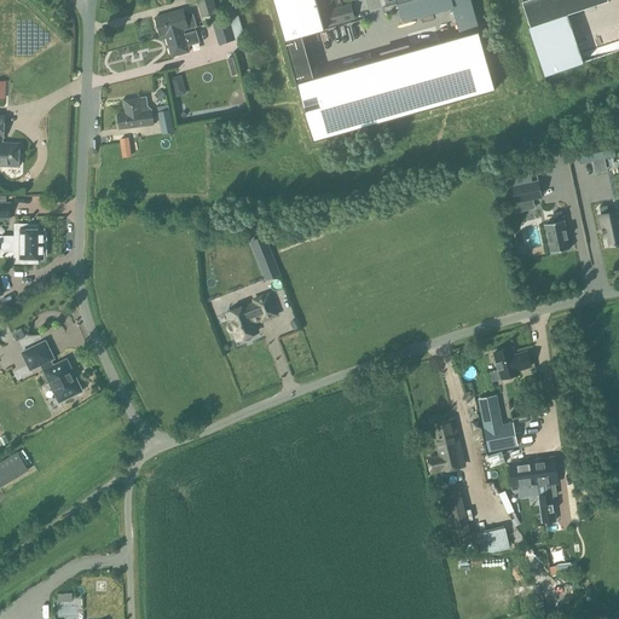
[(197,0),(203,17),(217,12),(212,0),(197,0)]
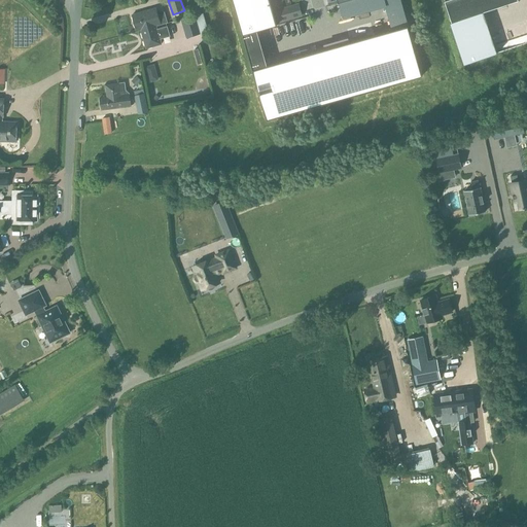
[(269,0),(233,0),(266,119),(421,77),(408,28),(267,66),(257,30),(276,25),(269,0)]
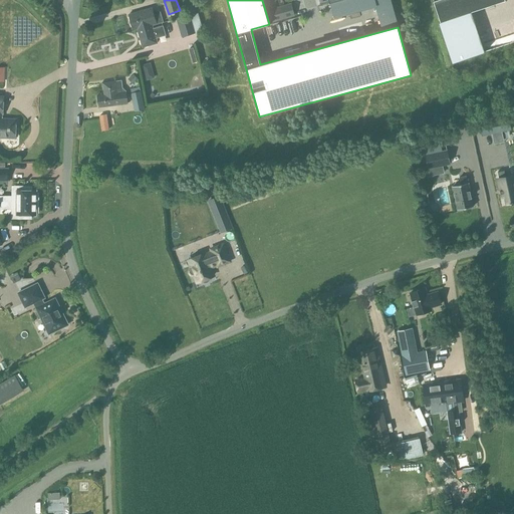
[(437,0),(434,1),(441,22),(506,0),(505,0),(437,0)]
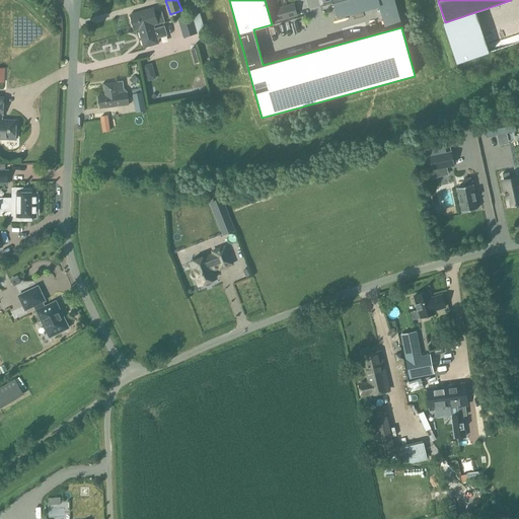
[(164,24),(154,27),(153,25),(164,22),(161,11),(155,13),(153,8),(130,14),(135,30),(139,29),(144,48),(159,44),(157,38),(167,34),(164,24)]
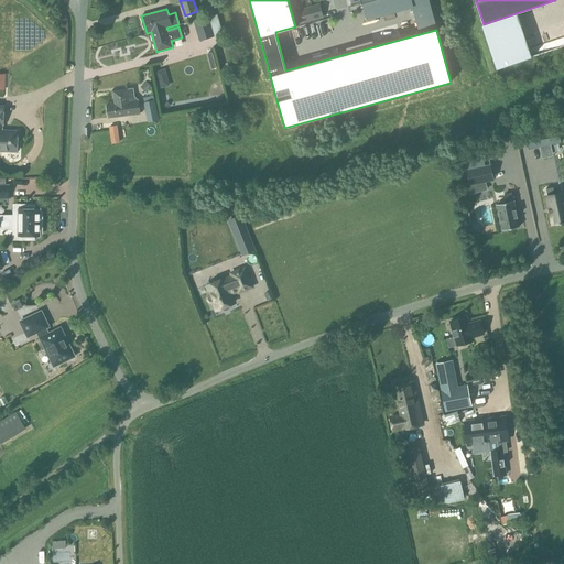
[(194,20),(199,40),(214,35),(208,17),(194,20)]
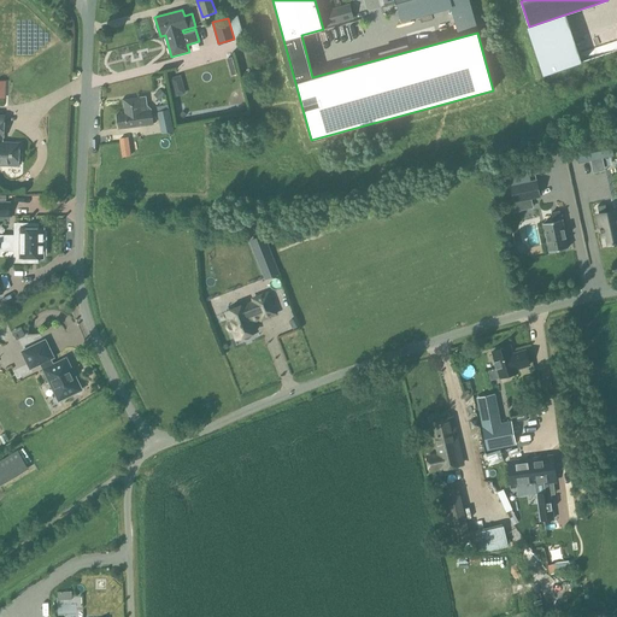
[(148,39),(147,21),(134,22),(135,40),(148,39)]
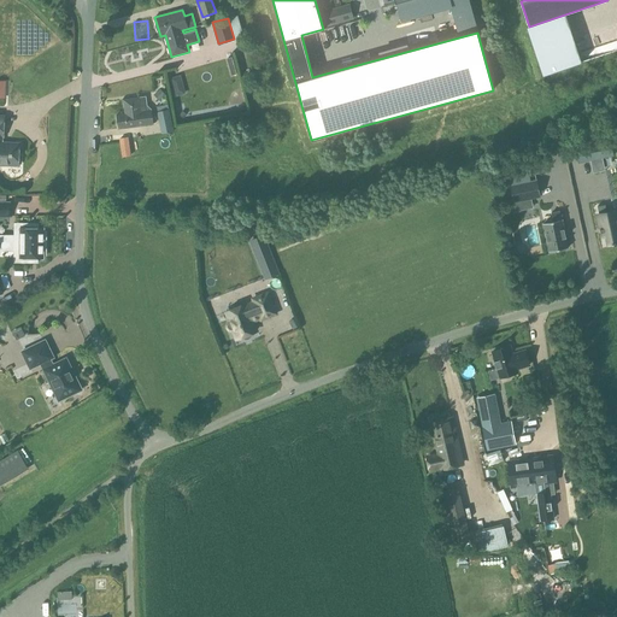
[(145,76),(135,78),(137,87),(147,84),(145,76)]
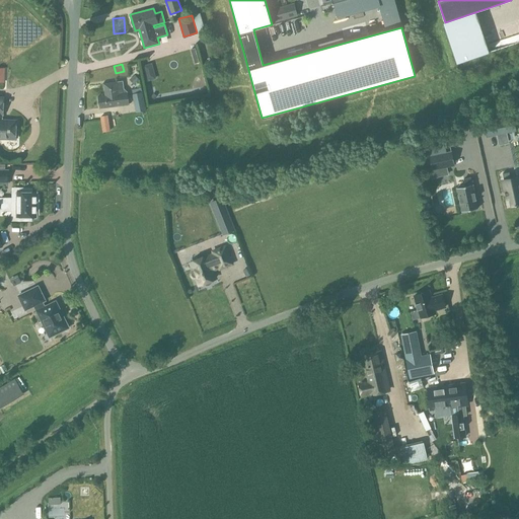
[(148,82),(156,79),(152,64),(143,66),(148,82)]
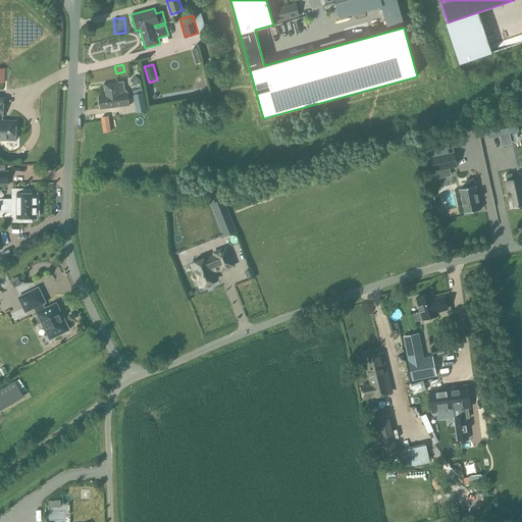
[(124,89),(123,83),(105,85),(106,97),(99,97),(101,109),(129,105),(128,94),(124,89)]
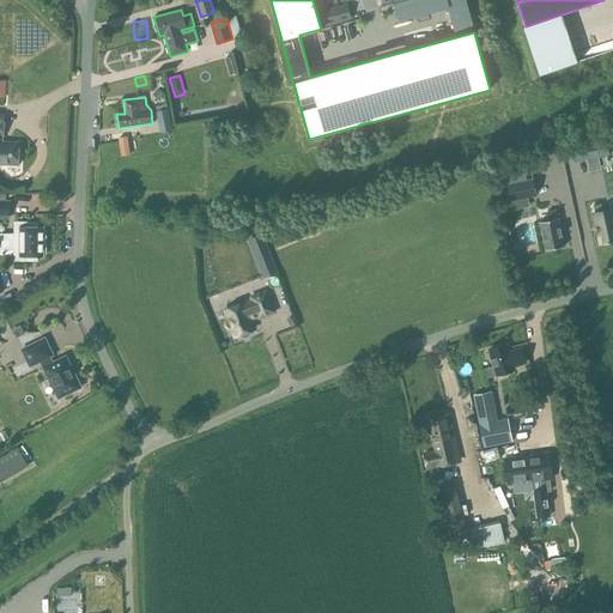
[(168,109),(167,104),(156,107),(157,111),(156,111),(161,133),(174,131),(169,109),(168,109)]
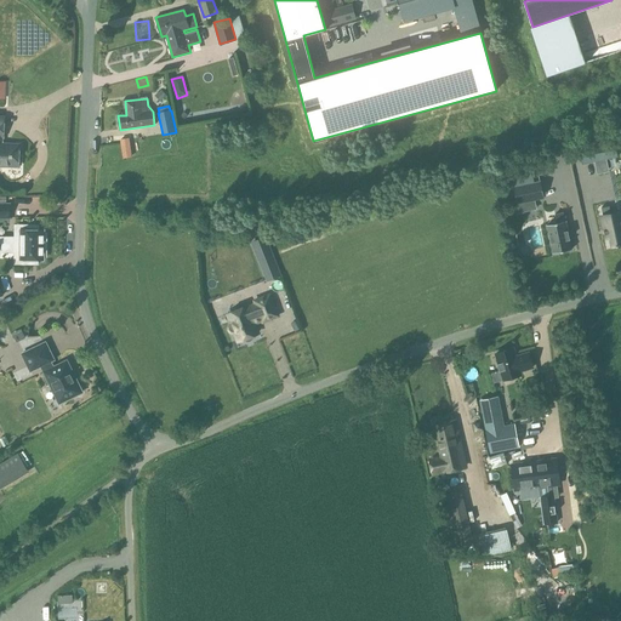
[(4,137),(5,118),(0,117),(0,165),(20,166),(20,146),(1,144),(1,137),(4,137)]
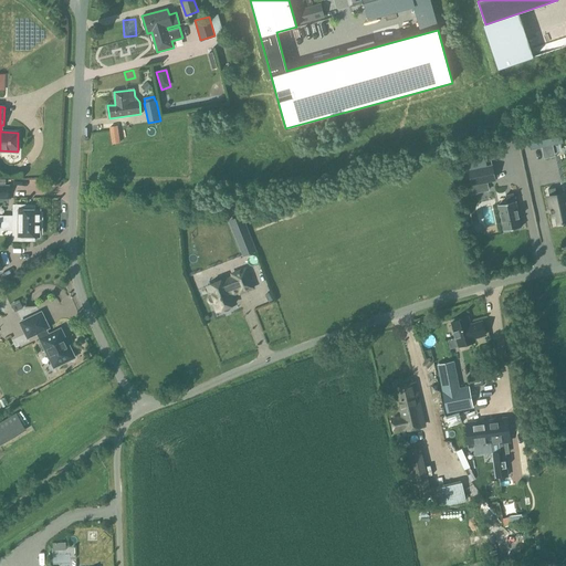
[(561,128),(528,135),(532,149),(563,143),(561,128)]
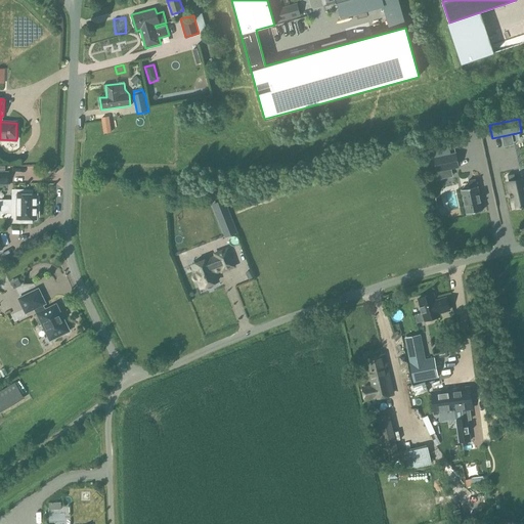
[(500,153),(507,150),(504,140),(497,142),(500,153)]
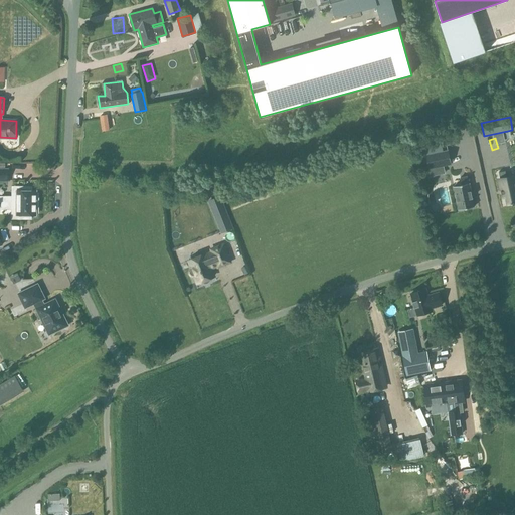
[(433,146),(424,148),(430,169),(452,164),(449,151),(435,154),(433,146)]
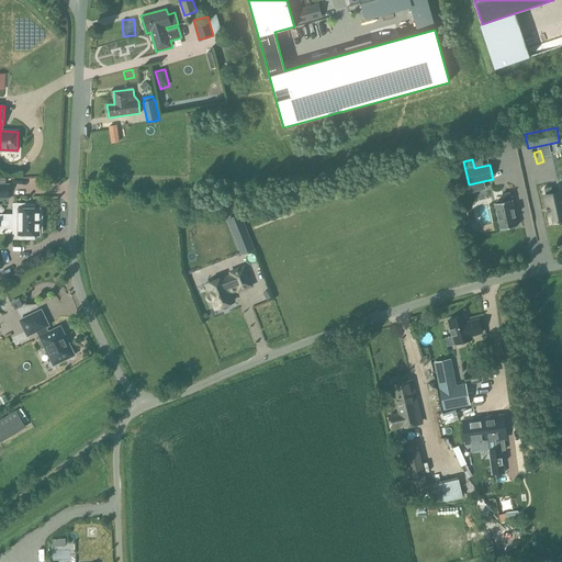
[(0,197),(10,198),(10,184),(0,183),(0,197)]
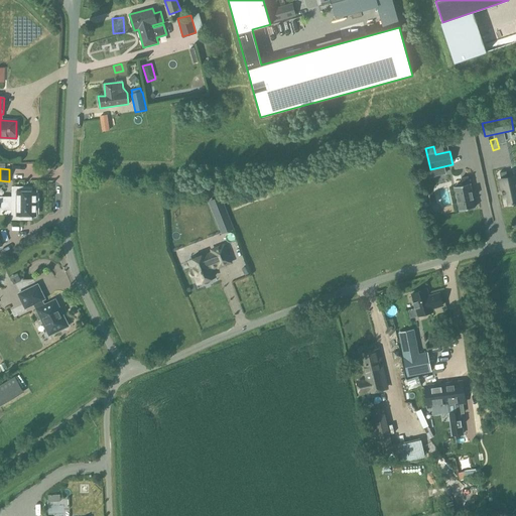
[(476,208),(471,183),(470,183),(468,176),(462,178),(464,185),(455,187),(460,211),(476,208)]
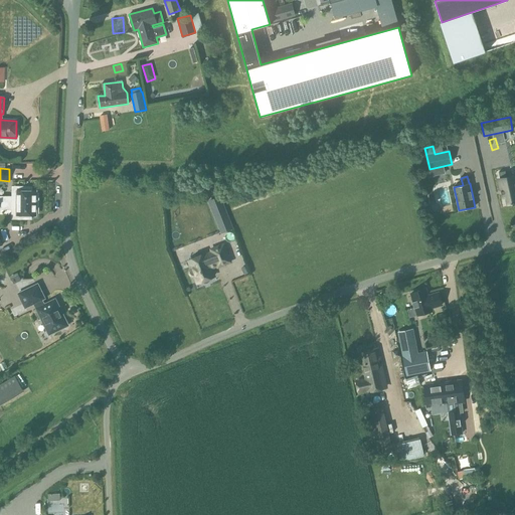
[(514,179),(514,176),(497,179),(501,196),(505,195),(506,202),(514,199),(514,179)]
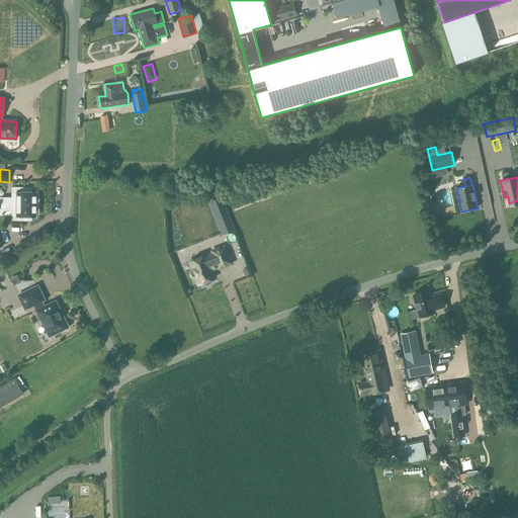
[(256,186),(260,198),(272,193),(267,182),(256,186)]
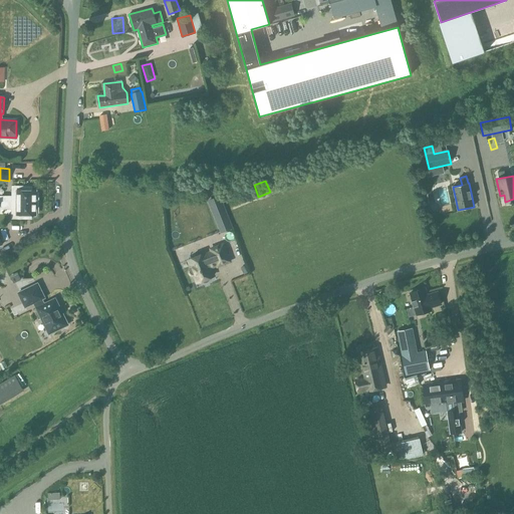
[(12,203),(39,203),(39,193),(37,193),(37,191),(32,191),(32,187),(18,187),(18,191),(13,191),(12,203)]
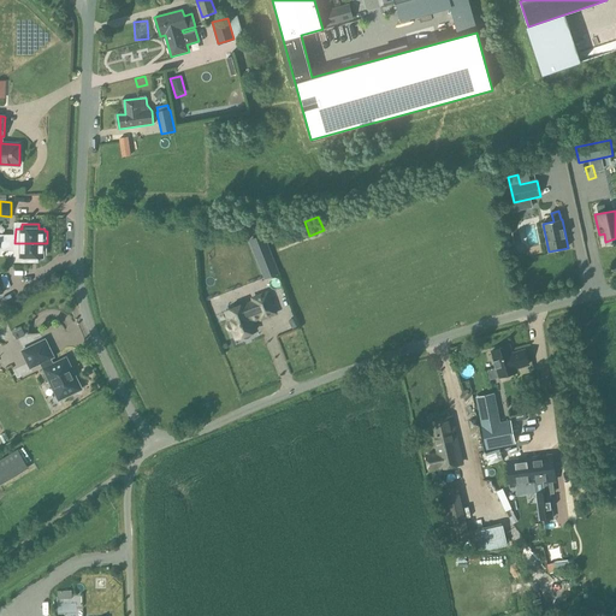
[(47,243),(15,243),(15,258),(21,258),(21,262),(39,262),(39,258),(43,258),(45,255),(47,255),(47,243)]
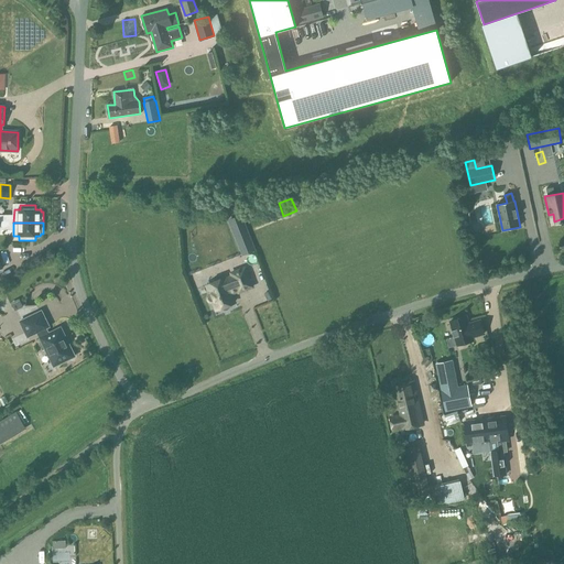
[(232,273),(234,277),(226,280),(225,279),(207,286),(217,310),(235,303),(230,293),(239,290),(239,292),(252,286),(245,269),(232,273)]
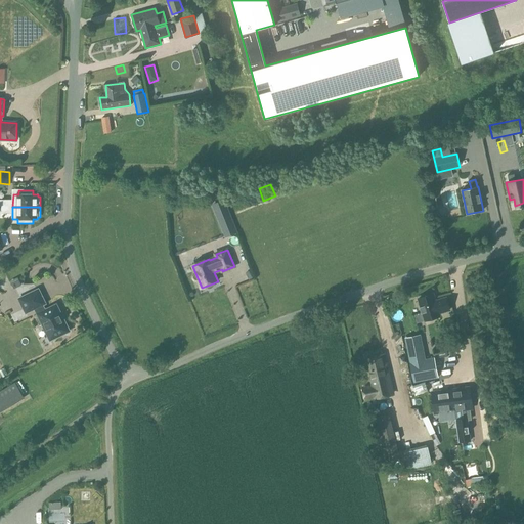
[(38,314),(42,323),(44,322),(52,340),(60,336),(59,334),(67,330),(59,315),(61,314),(57,305),(46,310),(43,305),(44,305),(37,290),(20,298),(28,312),(35,309),(38,314)]
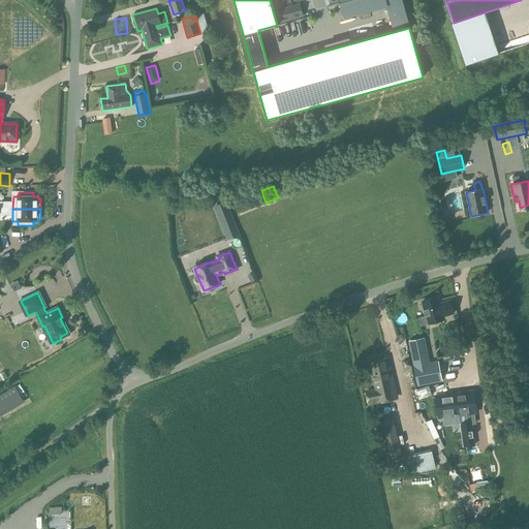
[(426,316),(427,316),(429,323),(444,319),(443,316),(455,313),(450,301),(439,304),(437,298),(423,302),(425,310),(424,310),(426,316)]
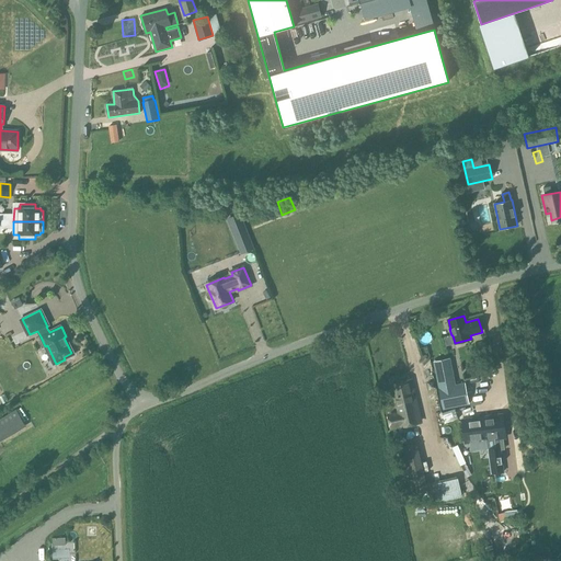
[(458,361),(460,367),(469,365),(468,358),(458,361)]
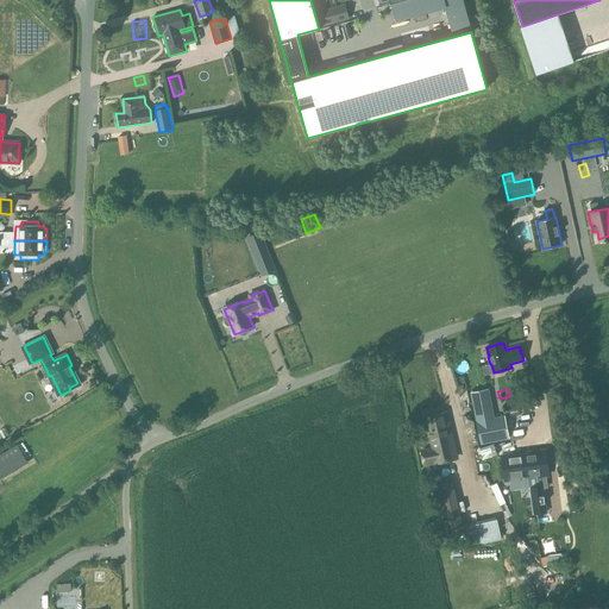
[(509,439),(504,416),(490,419),(485,391),(471,394),(482,444),(509,439)]
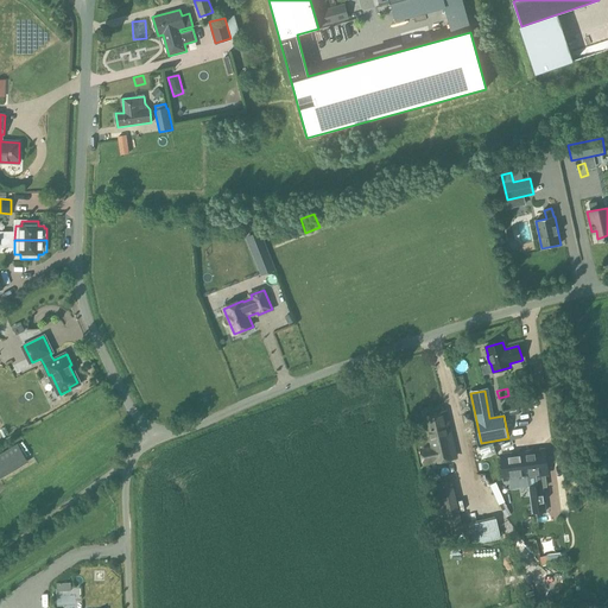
[(431,447),(420,449),(424,466),(454,457),(448,431),(450,431),(449,424),(447,425),(443,412),(424,417),(431,447)]
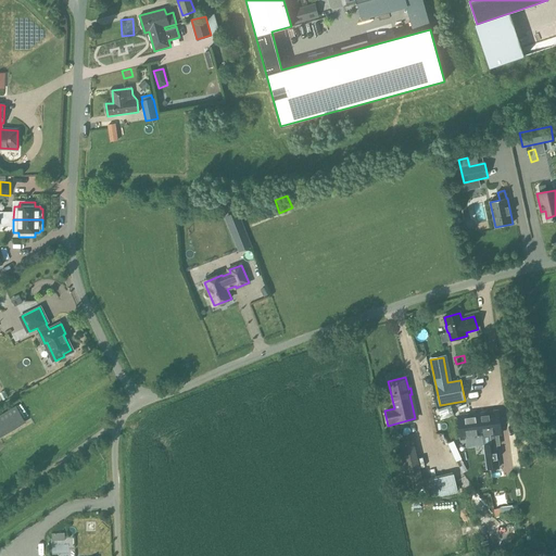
[(502,436),(498,413),(480,415),(480,419),(482,438),(484,438),(502,436)]
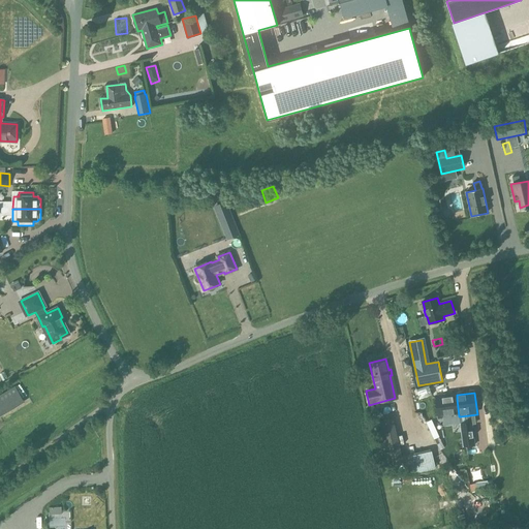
[(457,399),(445,401),(449,419),(461,417),(461,416),(459,416),(457,399)]
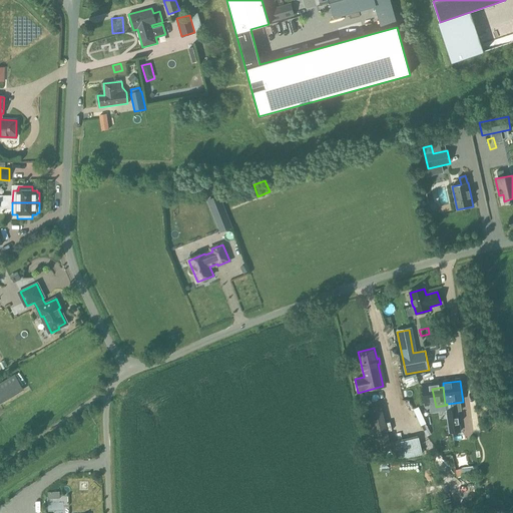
[(365,410),(375,451),(391,449),(381,406),(365,410)]
